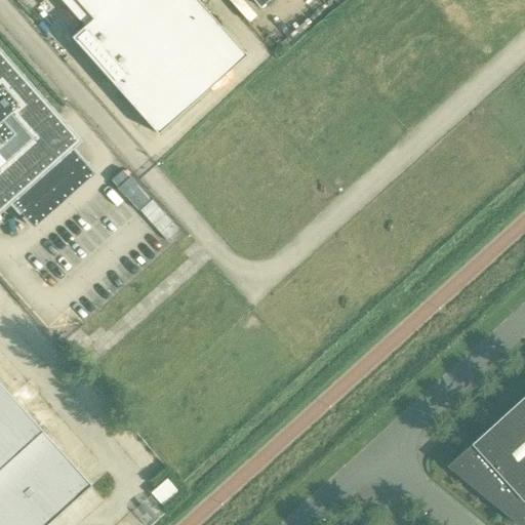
[(75,0),(92,18),(71,37),(157,134),(246,54),(197,0),(75,0)]
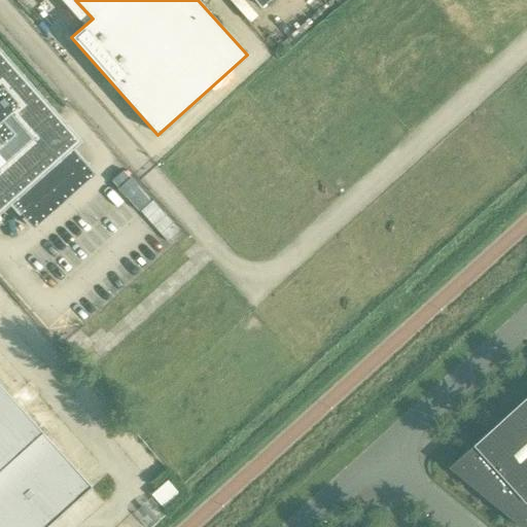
[(93,170),(72,146),(79,140),(59,116),(0,50),(0,211),(8,204),(28,226),(93,170)]
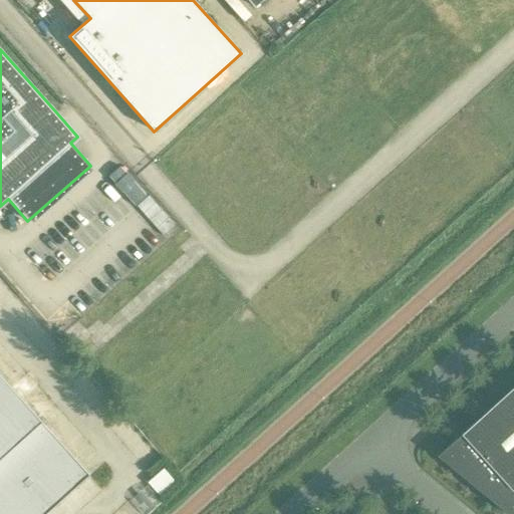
[(108,177),(135,207),(146,197),(119,167),(108,177)]
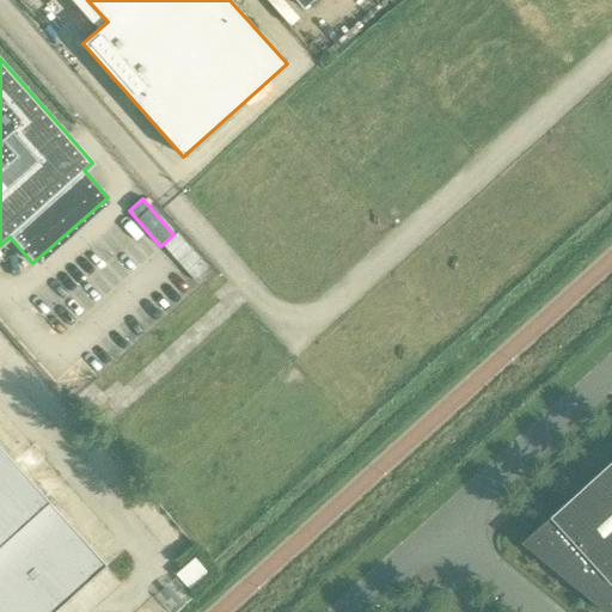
[(0,611),(51,611),(104,565),(0,448),(0,611)]
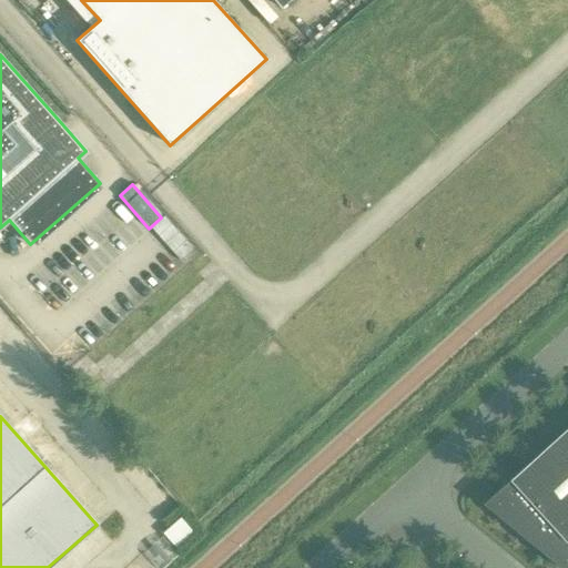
[(567,428),(486,504),(551,558),(553,557),(565,567),(567,566),(567,428)]
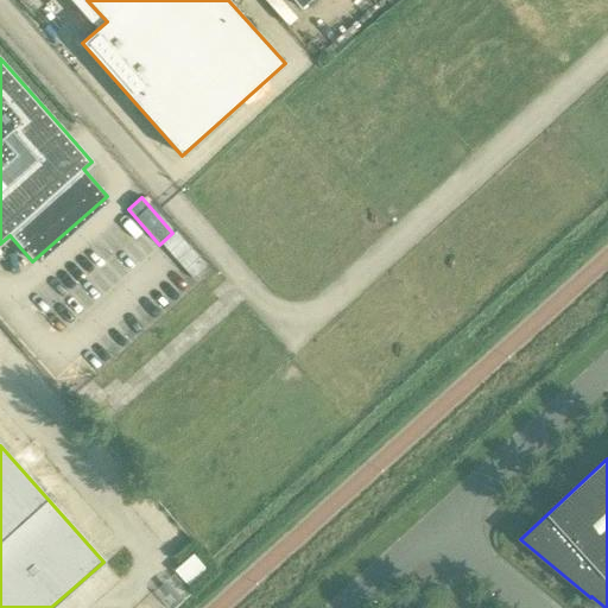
[(173,570),(190,589),(209,572),(192,553),(178,565),(173,570)]
